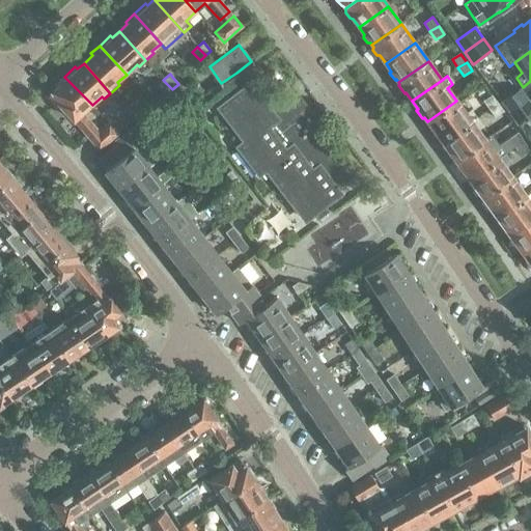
[(64,77),(63,78),(56,84),(58,86),(48,95),(57,106),(59,104),(73,119),(74,119),(100,149),(118,133),(108,121),(99,130),(84,113),(92,105),(64,77)]
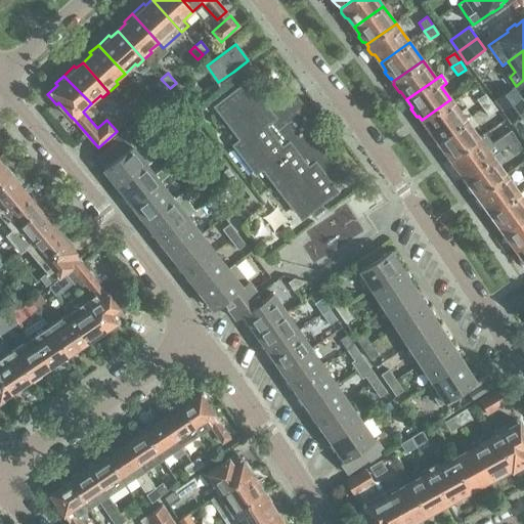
[(165,93),(170,88),(161,79),(157,83),(165,93)]
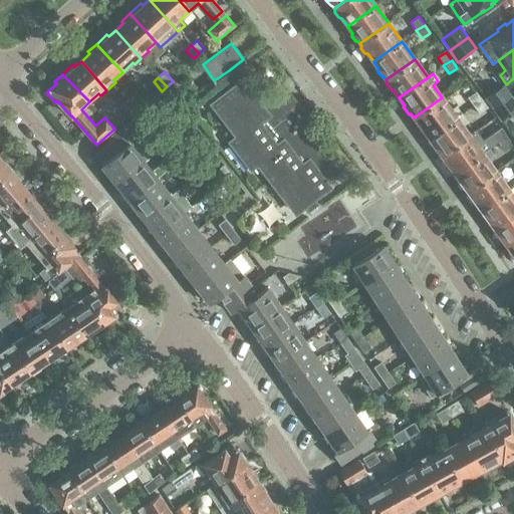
[(251,168),(258,162),(303,126),(309,122),(289,96),(280,104),(271,93),(273,92),(272,91),(259,103),(242,81),(213,104),(213,105),(214,104),(238,137),(231,142),(232,143),(251,166),(250,167),(251,168)]
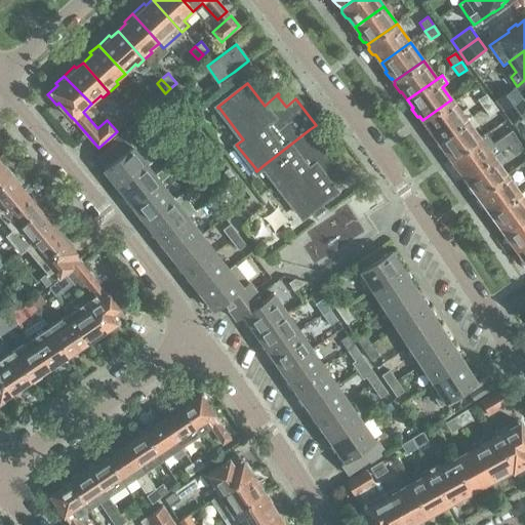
[(497,99),(506,112),(524,98),(516,87),(497,99)]
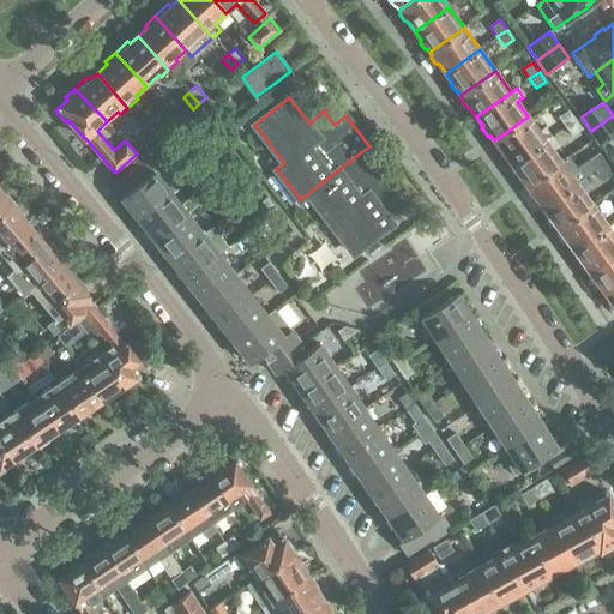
[(567,126),(576,120),(570,110),(560,116),(567,126)]
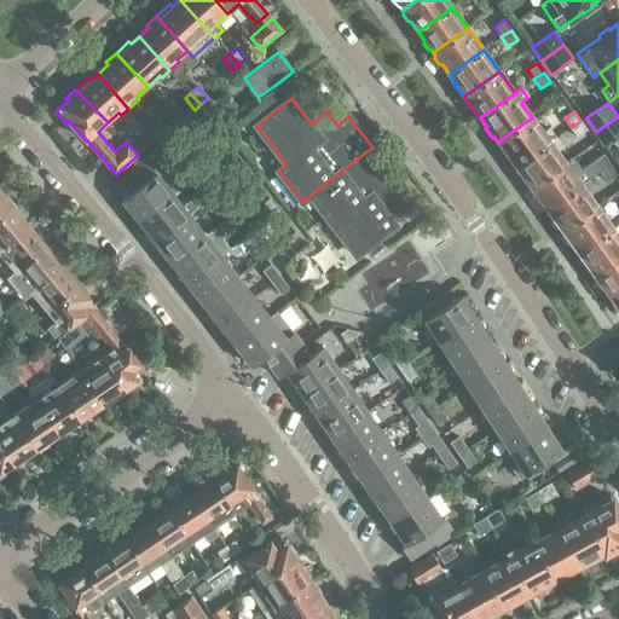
[(618,136),(618,117),(618,116),(596,132),(606,145),(618,136)]
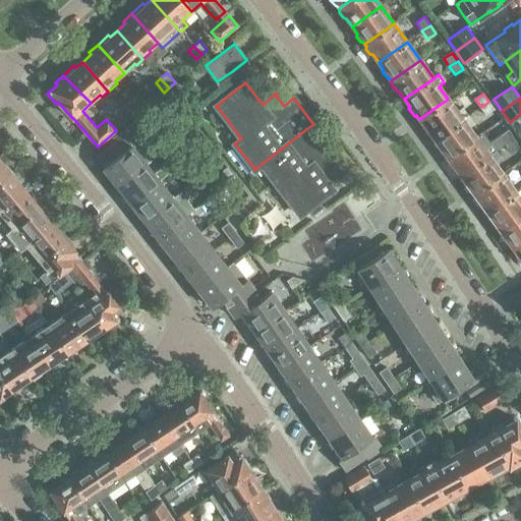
[(435,140),(468,117),(460,106),(456,109),(448,99),(419,119),(422,124),(420,125),(427,134),(429,132),(435,140)]
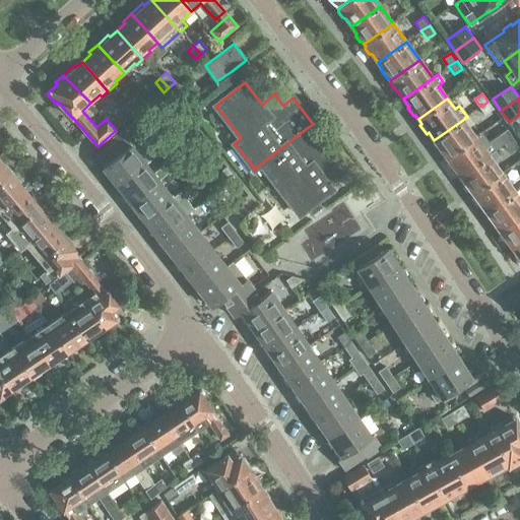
[(122,107),(131,117),(138,110),(129,101),(122,107)]
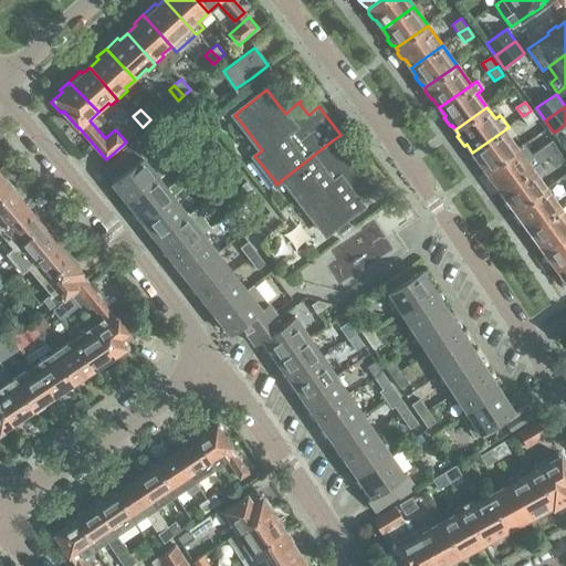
[(537,118),(531,111),(523,116),(528,124),(537,118)]
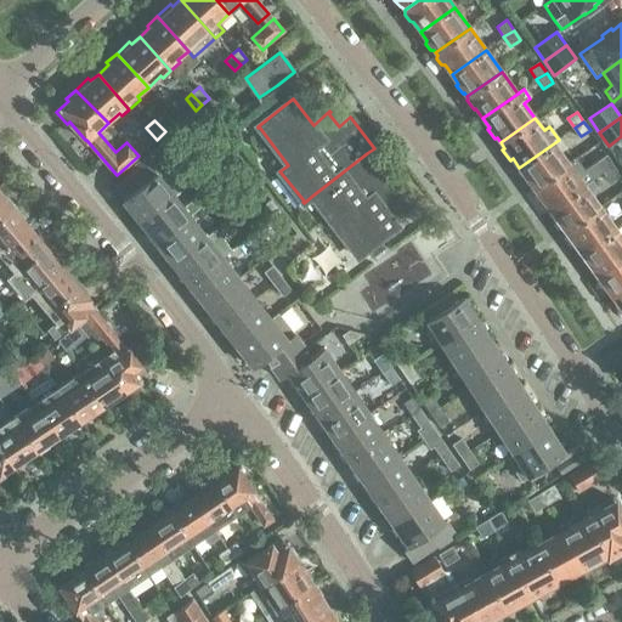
[(141,131),(145,136),(152,143),(157,140),(146,128),(141,131)]
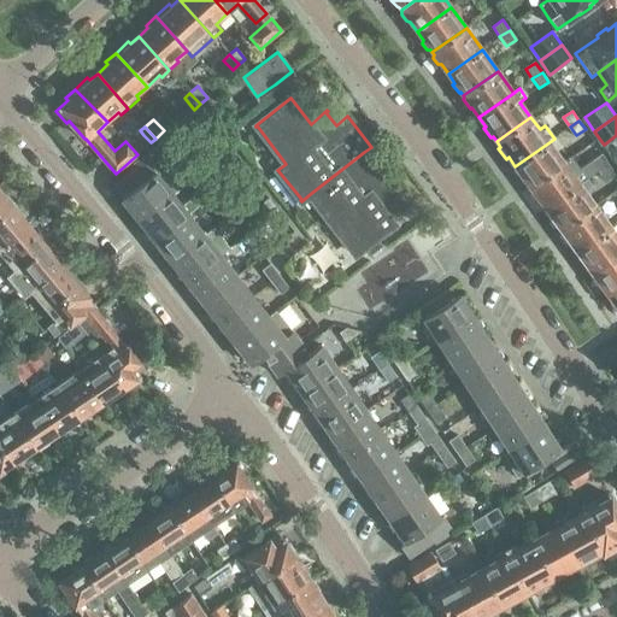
[(524,186),(528,186),(530,188),(564,163),(556,152),(560,147),(554,139),(515,166),(521,175),(519,180),(524,186)]
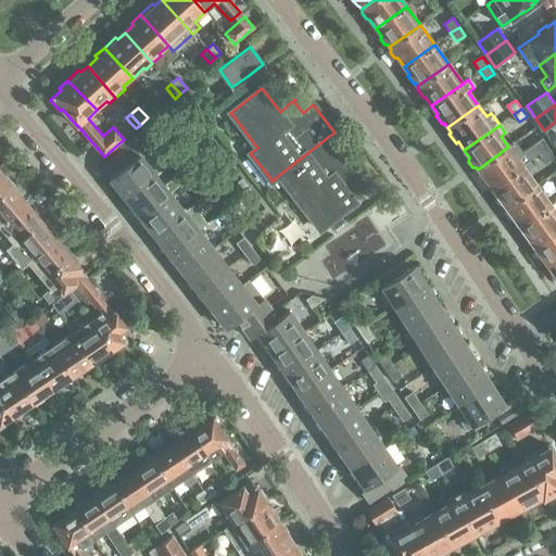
[(351,197),(365,185),(328,137),(279,175),(299,201),(319,229),(355,202),(351,197)]
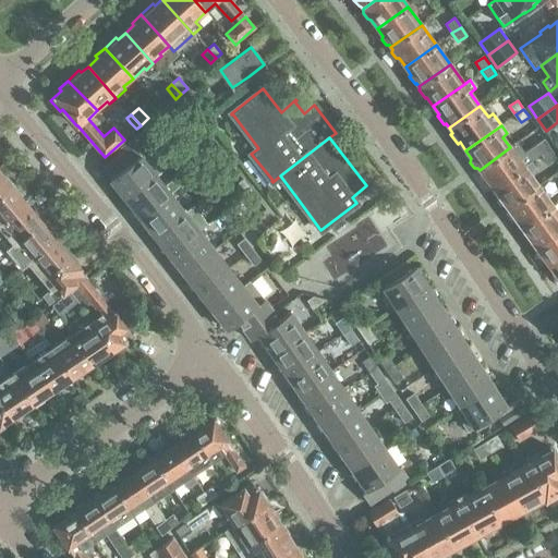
[(122,148),(124,152),(102,169),(110,179),(109,180),(124,198),(156,174),(167,167),(157,153),(153,149),(146,149),(144,152),(134,138),(122,148)]
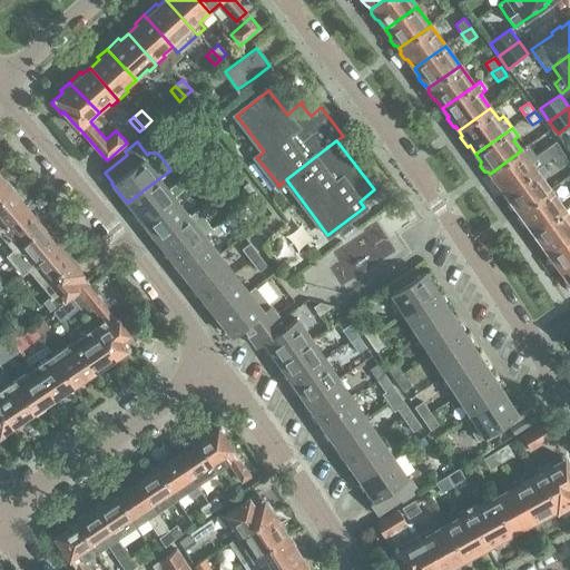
[(541,167),(552,158),(563,150),(557,141),(533,158),(526,147),(521,150),(490,174),(491,176),(490,179),(494,185),(498,185),(504,194),(541,167)]
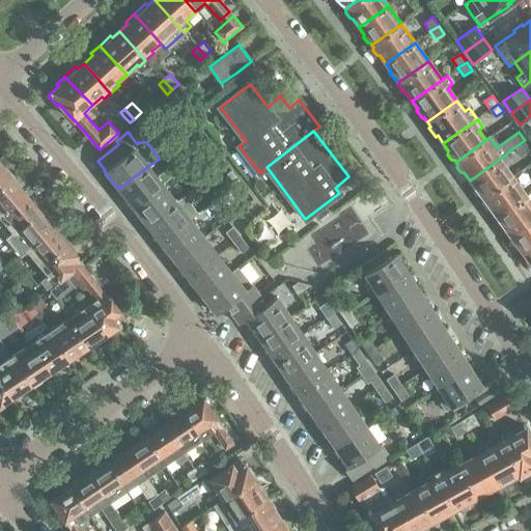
[(200,152),(211,145),(203,135),(193,143),(200,152)]
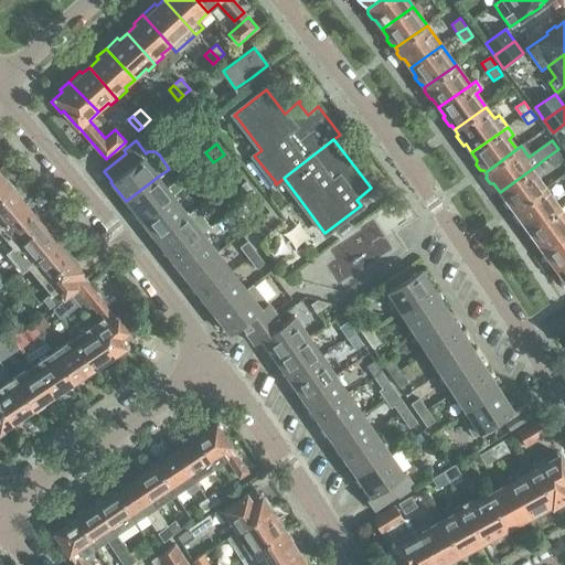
[(558,149),(547,157),(553,164),(563,157),(558,149)]
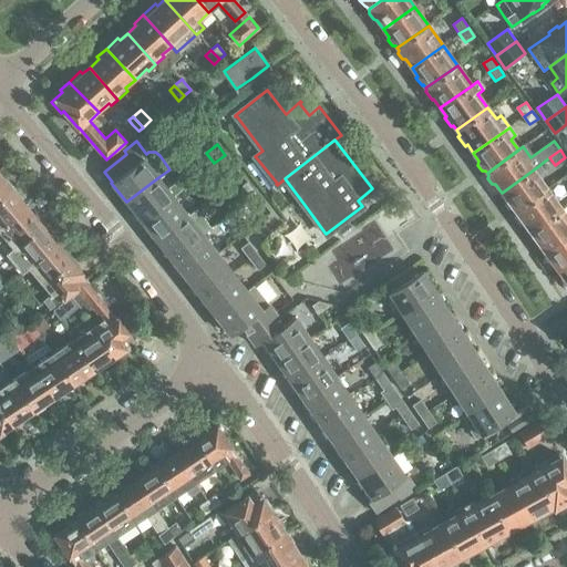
[(235,166),(225,155),(214,163),(224,175),(235,166)]
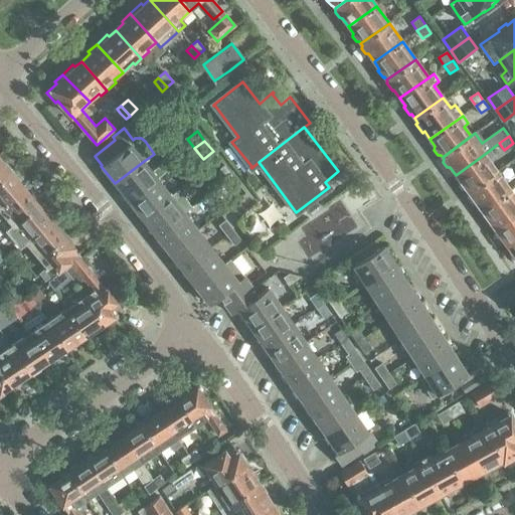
[(467,191),(468,192),(496,171),(489,161),(494,158),(489,151),(456,175),(461,182),(460,185),(464,190),(467,191)]
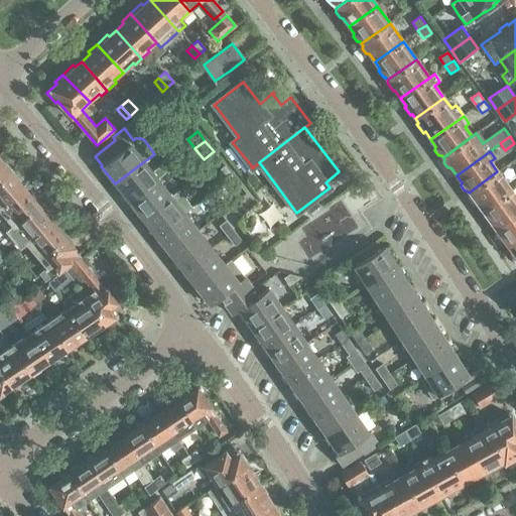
[(0,180),(12,170),(5,162),(3,164),(0,159),(0,180)]
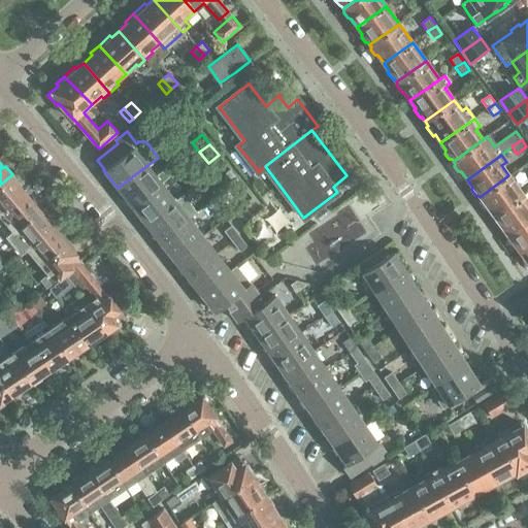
[(118,188),(132,205),(161,183),(171,175),(165,168),(156,175),(147,165),(118,188)]
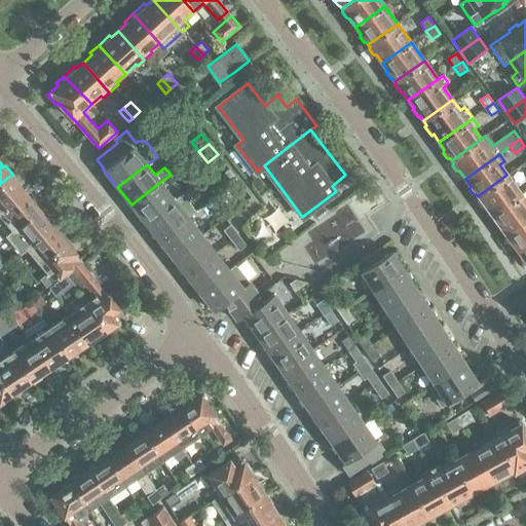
[(226,187),(235,180),(228,170),(219,178),(226,187)]
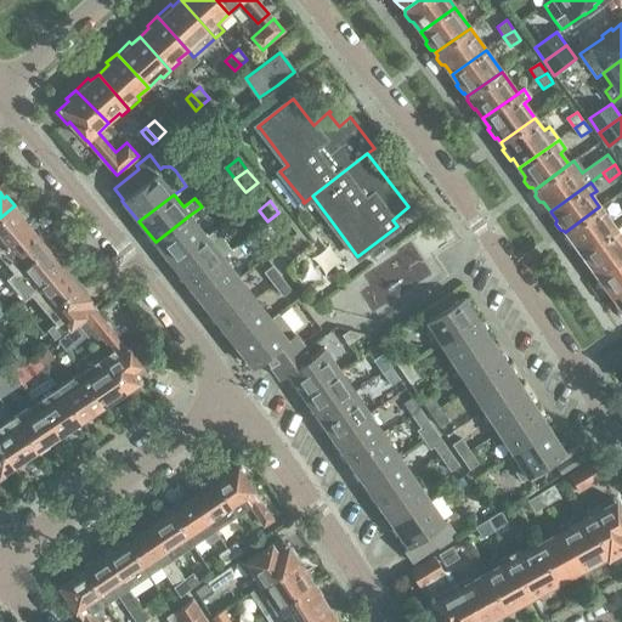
[(0,218),(0,250),(7,244),(6,242),(17,233),(20,237),(29,228),(21,218),(22,216),(15,205),(0,218)]
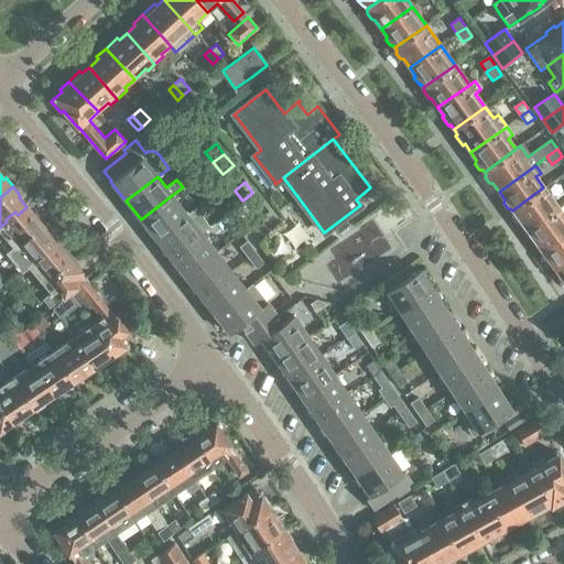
[(559,208),(543,187),(512,210),(514,213),(512,214),(520,224),(522,223),(528,231),(559,208)]
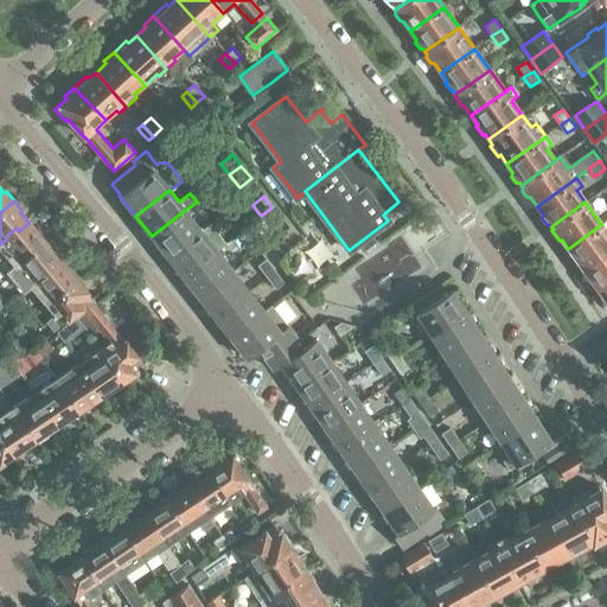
[(281,219),(272,208),(261,216),(270,228),(281,219)]
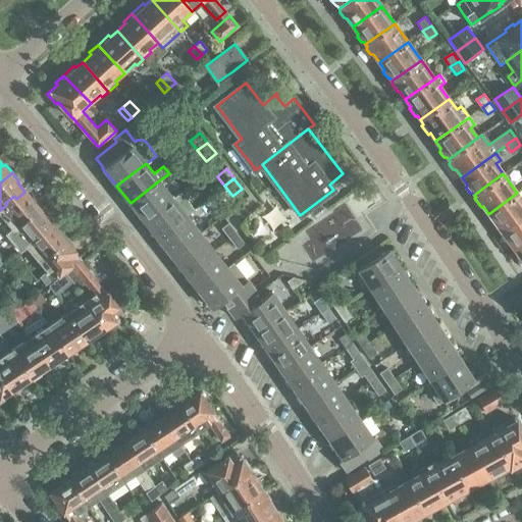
[(159,180),(131,203),(144,220),(172,198),(159,180)]
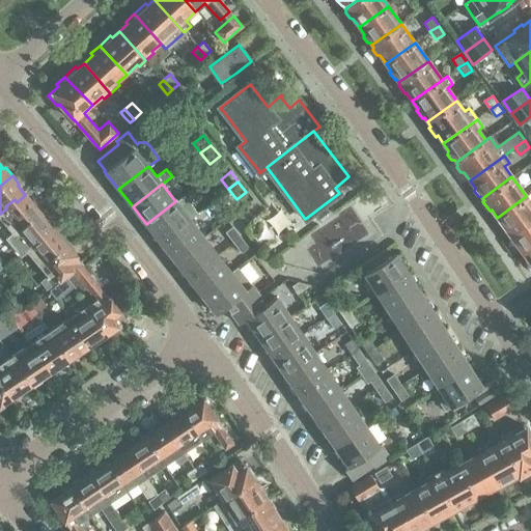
[(0,239),(1,242),(6,238),(39,210),(33,201),(31,202),(25,195),(17,202),(15,199),(5,206),(6,208),(0,214),(0,239)]
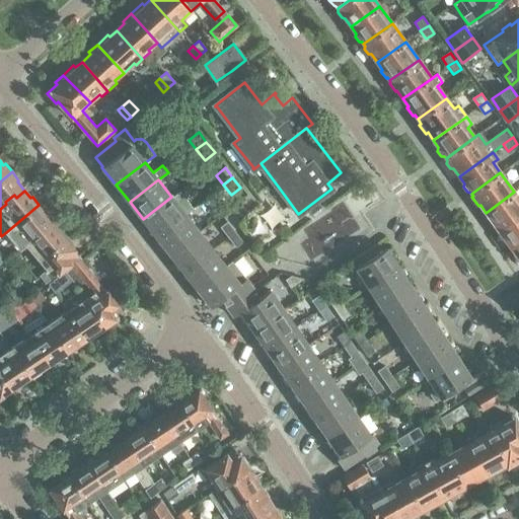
[(179,191),(171,197),(143,219),(156,236),(186,214),(193,209),(179,191)]
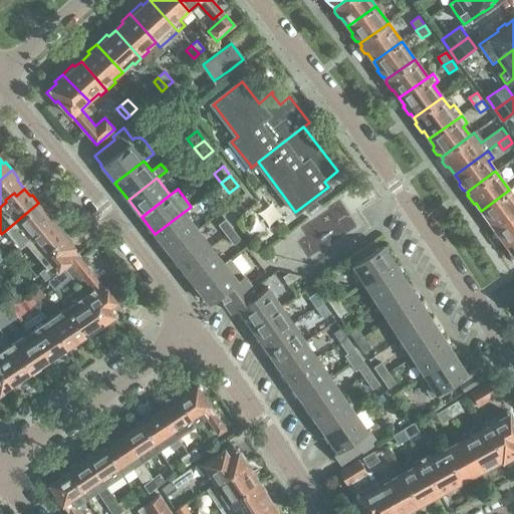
[(493,226),(494,228),(513,213),(513,197),(509,190),(481,211),(486,217),(484,219),(490,228),(493,226)]
